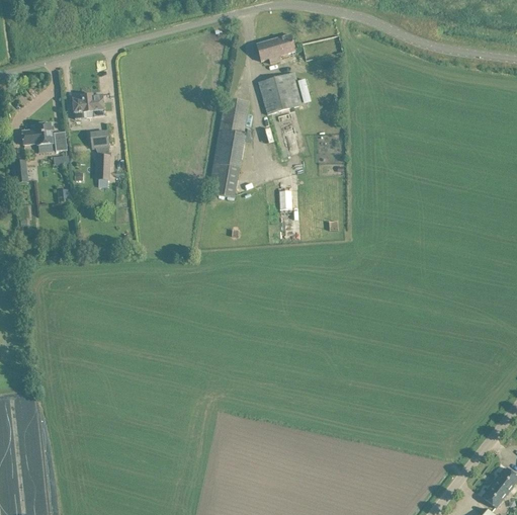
[(290,32),(255,43),(260,60),(268,57),(269,62),(279,60),(277,55),(286,52),(295,50),(290,32)]
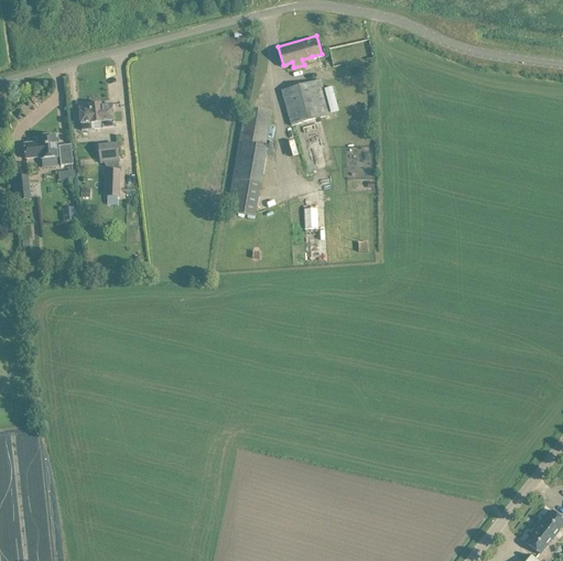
[(332,65),(372,55),(368,38),(328,46),(331,60),(327,62),(328,65),(332,64),(332,65)]
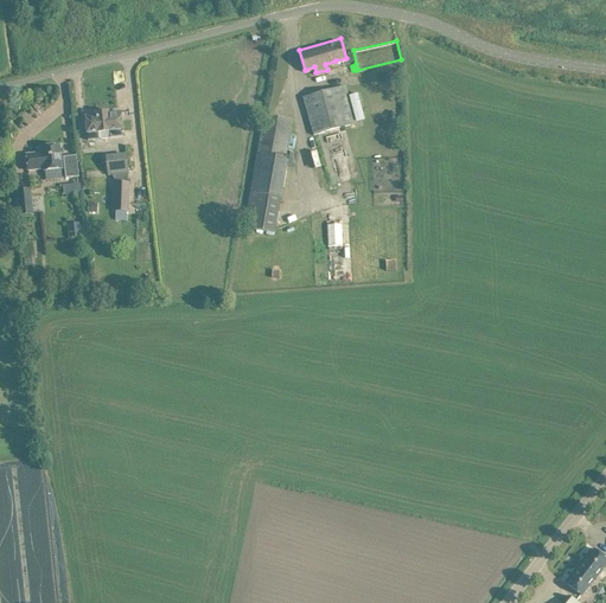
[(382,66),(367,69),(370,84),(384,82),(382,66)]
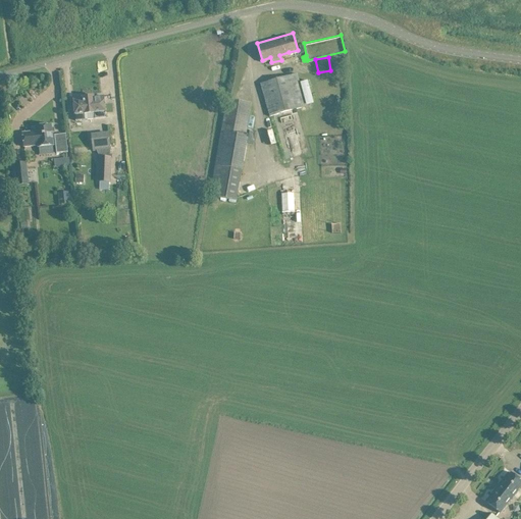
[(296,71),(260,82),(262,91),(269,114),(302,105),(305,104),(299,82),(296,71)]
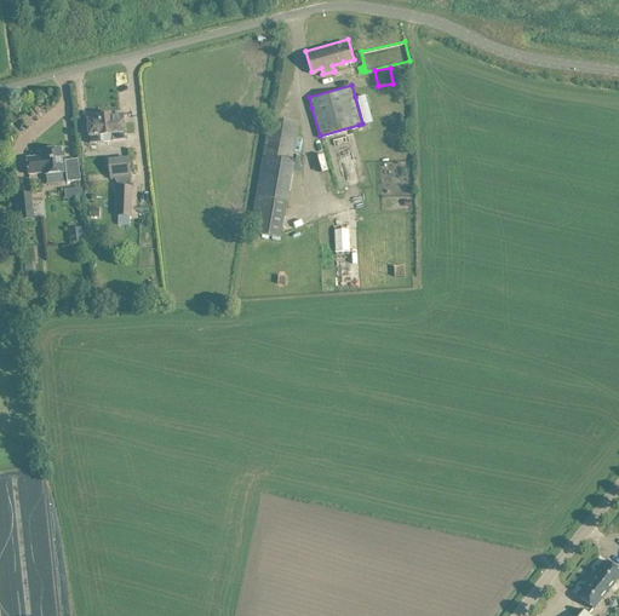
[(86,115),(89,140),(125,137),(122,111),(110,113),(109,110),(97,113),(97,114),(86,115)]
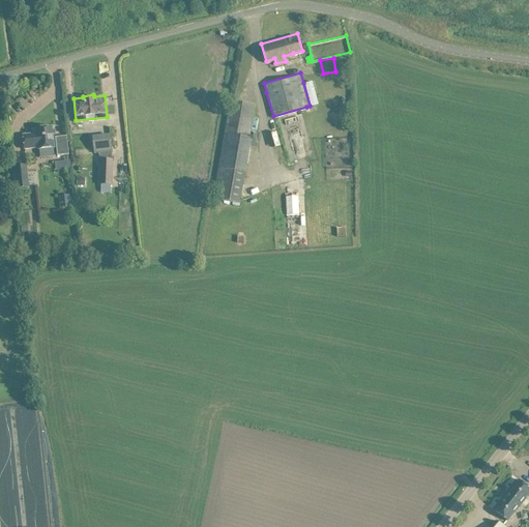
[(231,202),(238,203),(254,103),(231,96),(212,195),(232,199),(231,202)]
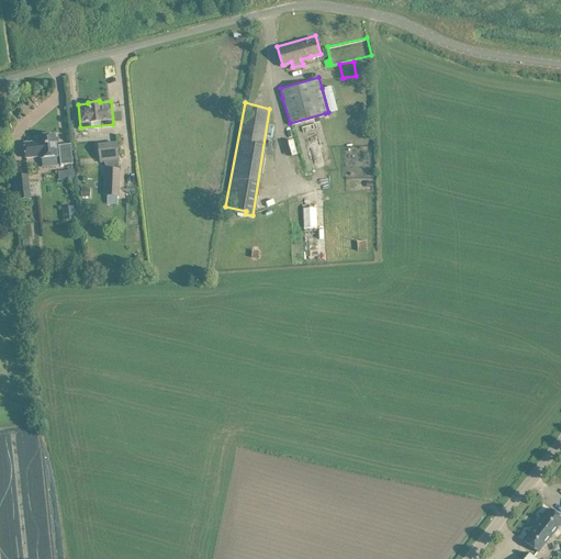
[(33,140),(23,141),(24,152),(25,156),(41,154),(41,156),(56,155),(55,143),(54,132),(37,134),(38,138),(38,142),(33,142),(33,140)]
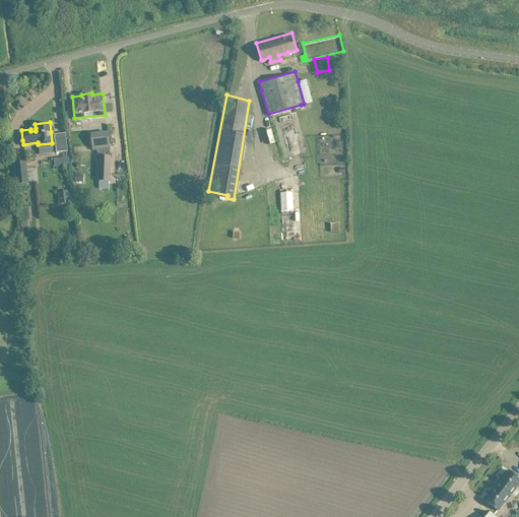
[(110,144),(108,128),(89,130),(91,148),(95,148),(98,154),(96,178),(100,178),(99,185),(108,186),(109,179),(110,153),(109,153),(109,144),(110,144)]
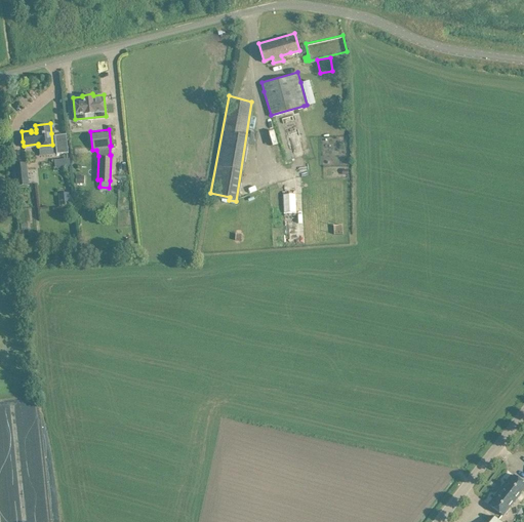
[(67,151),(66,132),(54,134),(56,152),(67,151)]
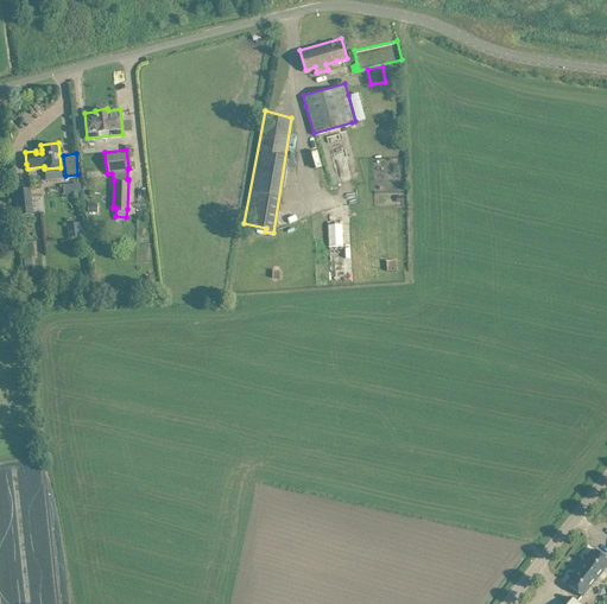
[(19,214),(32,213),(30,186),(16,188),(19,214)]
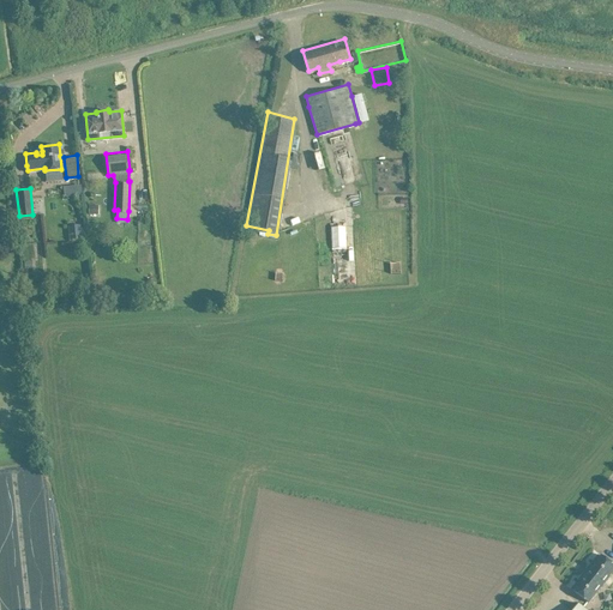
[(68,237),(85,235),(84,224),(80,225),(79,222),(67,223),(68,237)]
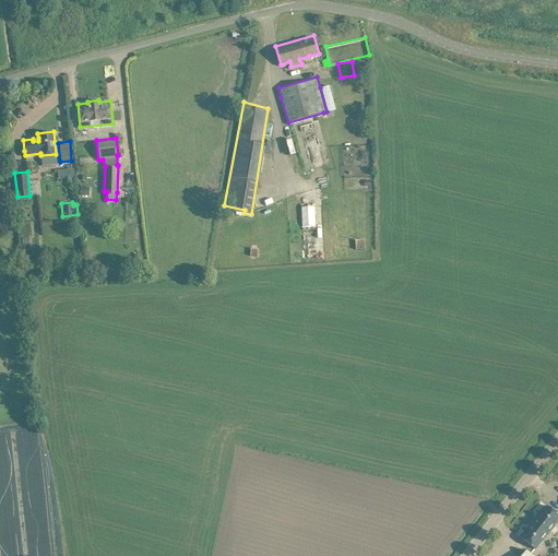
[(363,237),(354,237),(355,246),(364,246),(363,237)]
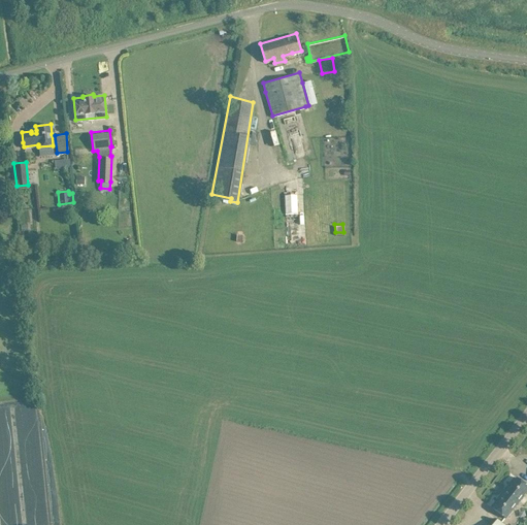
[(526,489),(526,484),(524,482),(516,476),(505,488),(501,493),(492,506),(500,513),(505,517),(526,489)]
